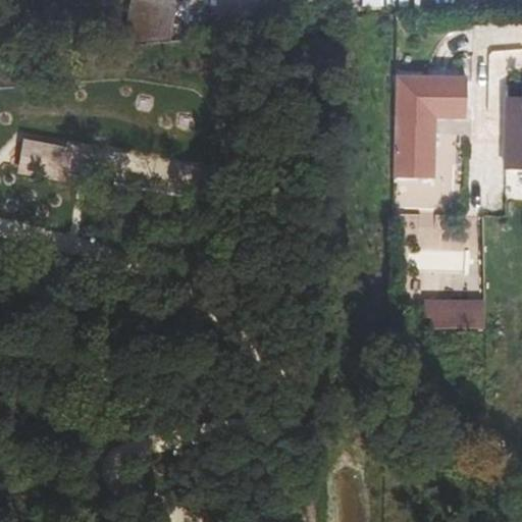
[(469,77),(398,80),(395,181),(434,180),(439,119),(469,118),(469,77)]
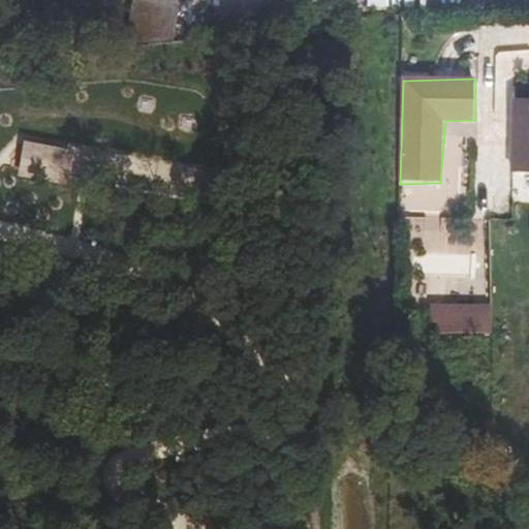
[(528,95),(511,95),(511,112),(528,112),(528,95)]
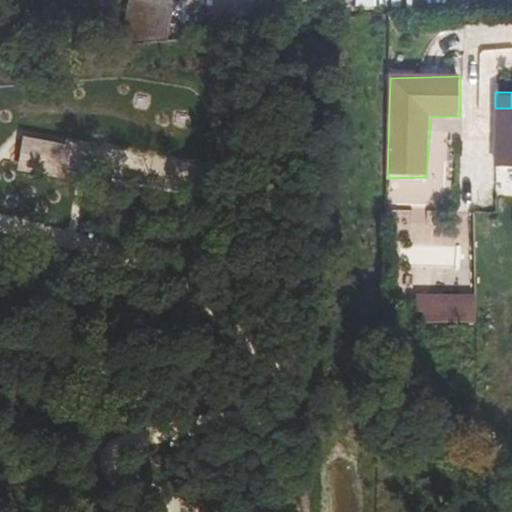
[(511,163),(511,108),(495,108),(493,163),(511,163)]
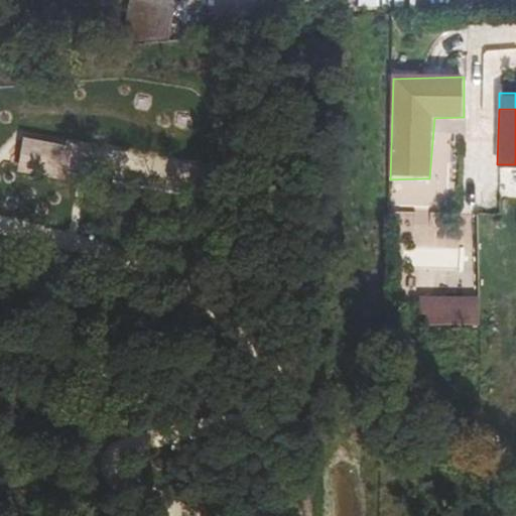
[(81,148),(24,138),(18,169),(75,179),(81,148)]
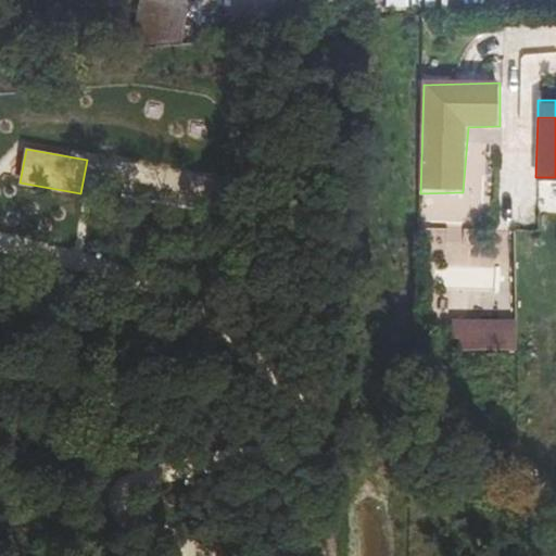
[(425,251),(445,251),(444,228),(425,228),(425,251)]
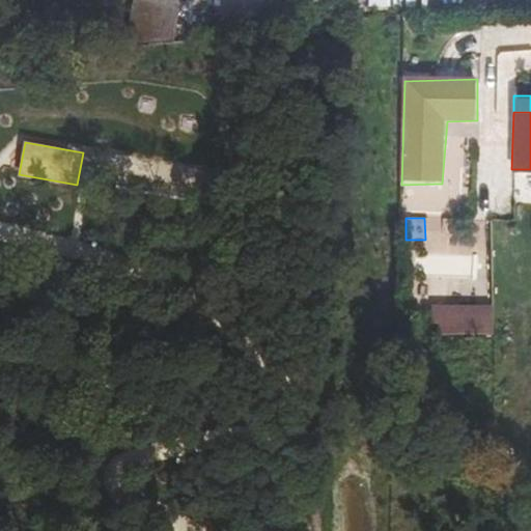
[(480,333),(481,305),(431,303),(430,331),(480,333)]
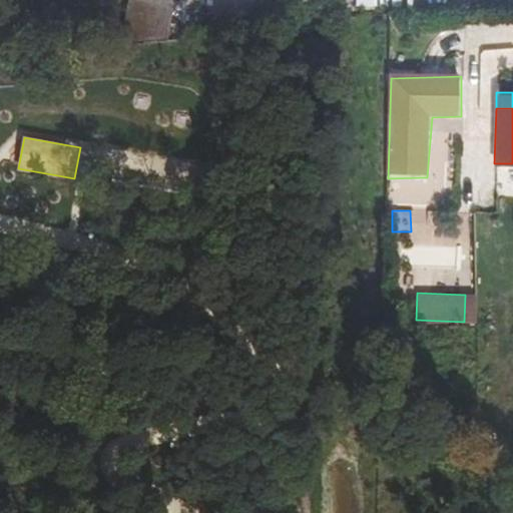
[(317,493),(317,512),(364,512),(364,492),(317,493)]
